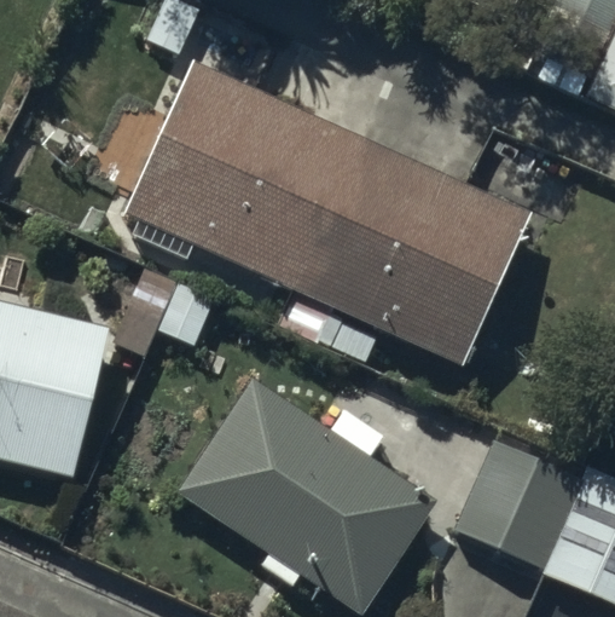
[(204,4),(196,0),(168,0),(151,39),(181,53),(204,4)]
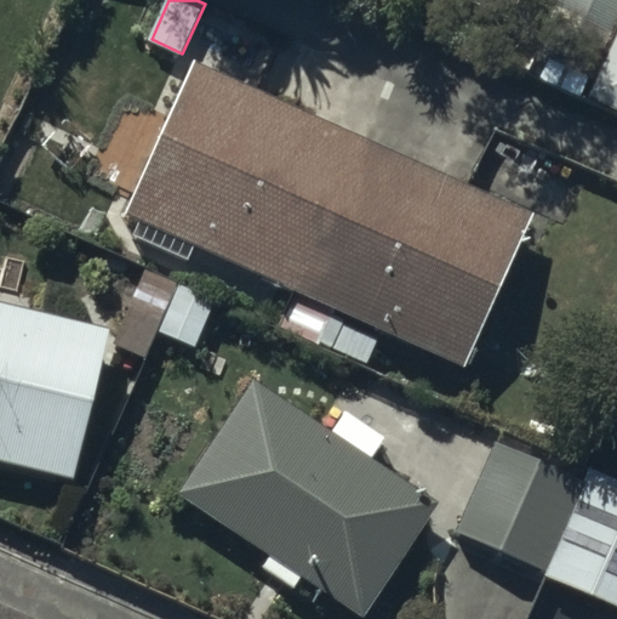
[(475,0),(509,15),(514,0),(475,0)]
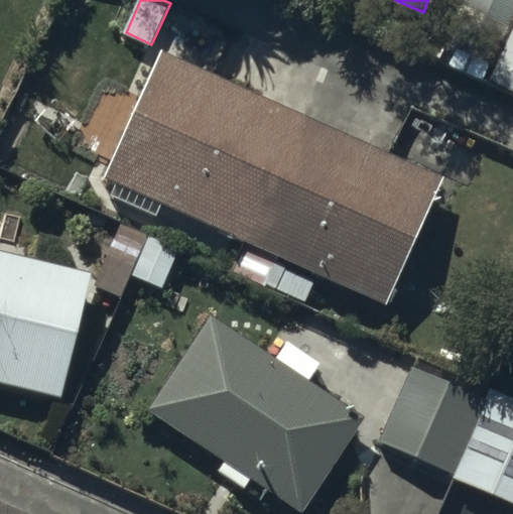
[(512,0),(465,0),(446,41),(493,62),(512,17),(512,0)]
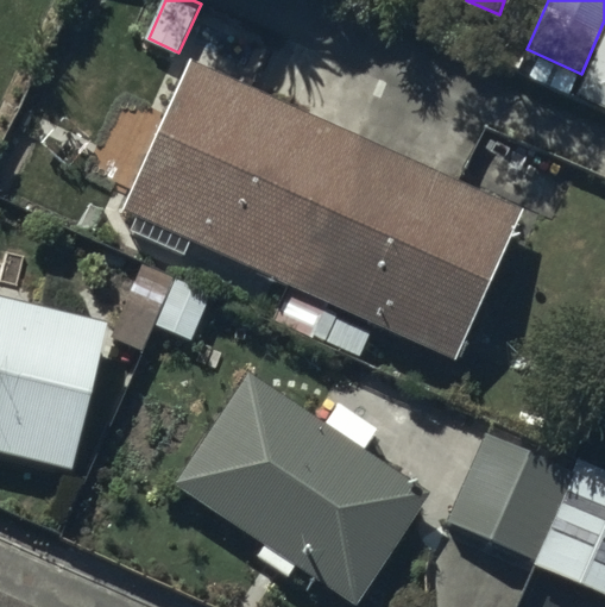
[(604,29),(574,94),(604,108),(604,29)]
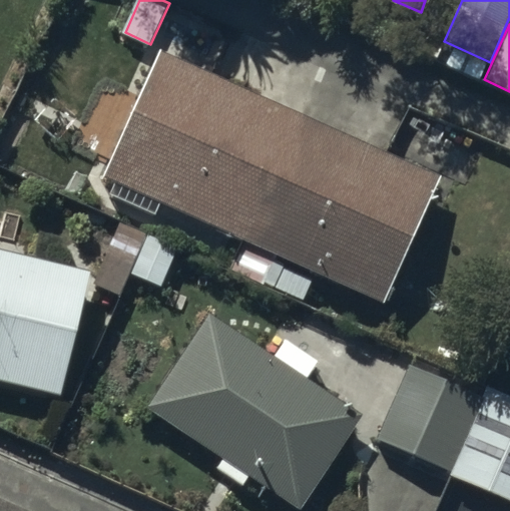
[(441,178),(160,51),(104,175),(112,179),(107,191),(155,213),(160,202),(383,304),(441,178)]
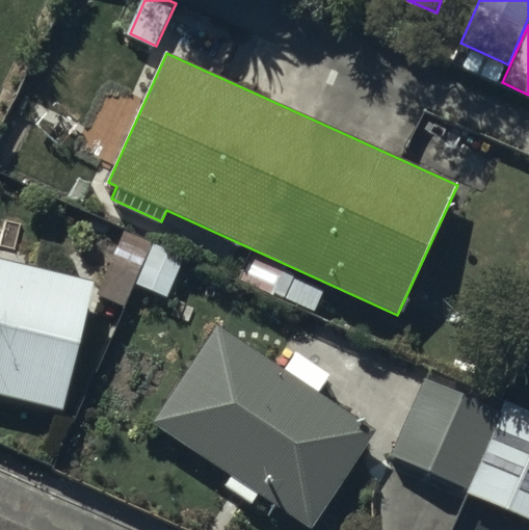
[(153,244),(126,232),(98,293),(124,305),(153,244)]
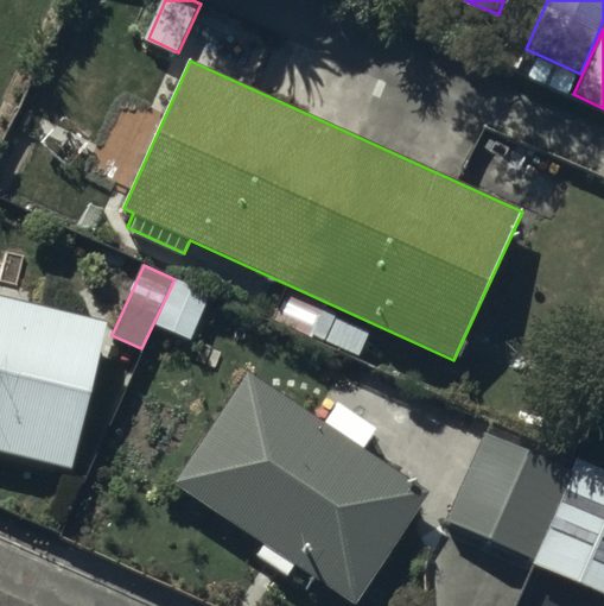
[(213,300),(179,284),(160,323),(194,340),(213,300)]
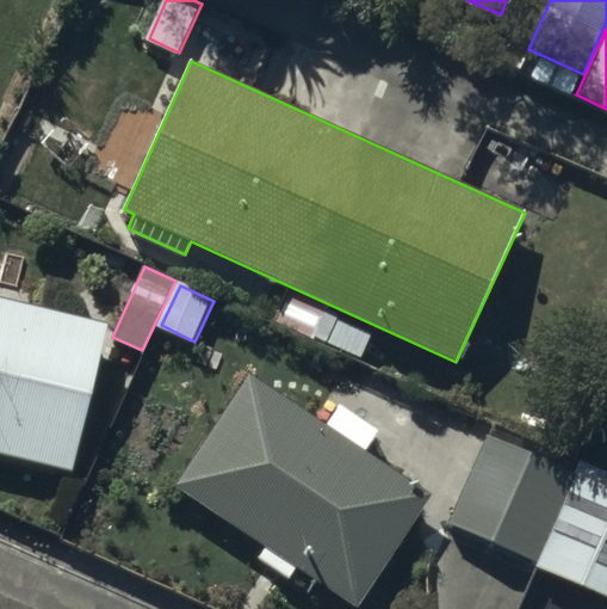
[(107,323),(0,297),(0,450),(75,468),(107,323)]
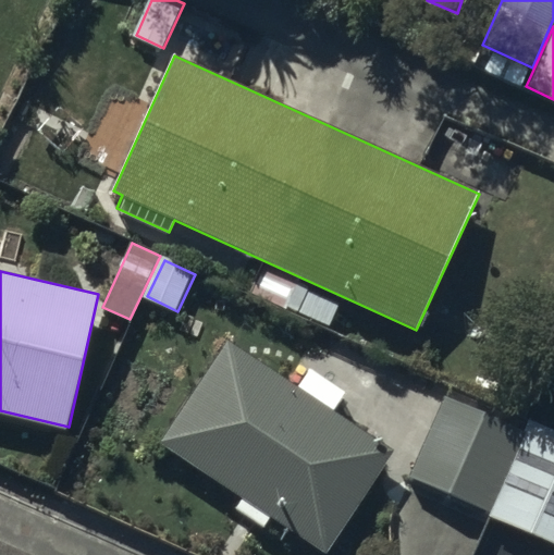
[(341,306),(262,271),(253,292),(331,327),(341,306)]
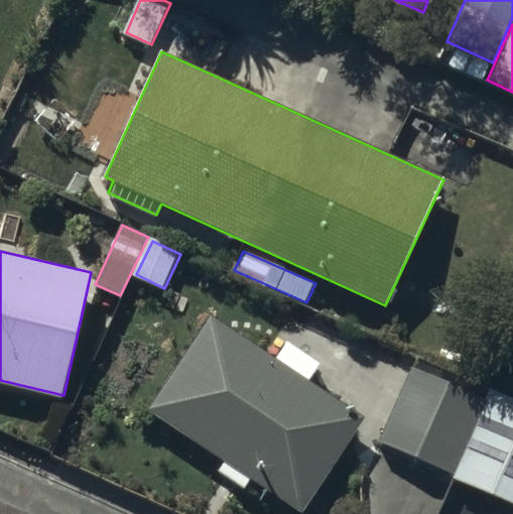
[(276,358),(210,314),(148,408),(229,462),(222,471),(243,484),(248,477),(301,512),(365,415),(311,380),(323,363),(287,340),(276,358)]
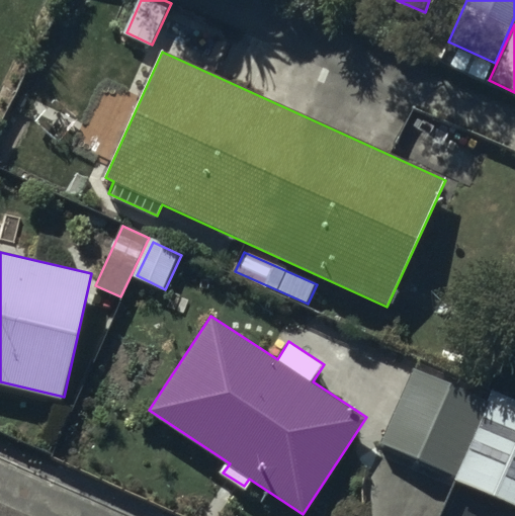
[(488,401),(416,368),(382,443),(454,476),(488,401)]
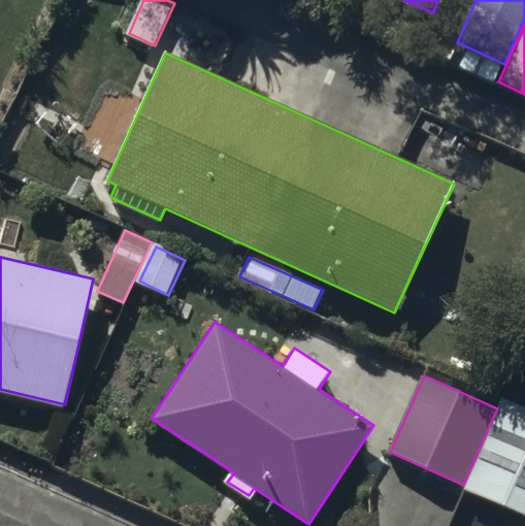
[(524,423),(500,412),(464,490),(524,517),(524,423)]
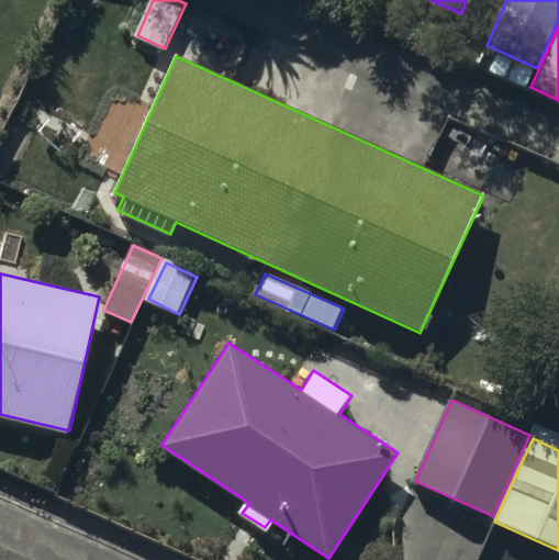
All buildings are outlined.
